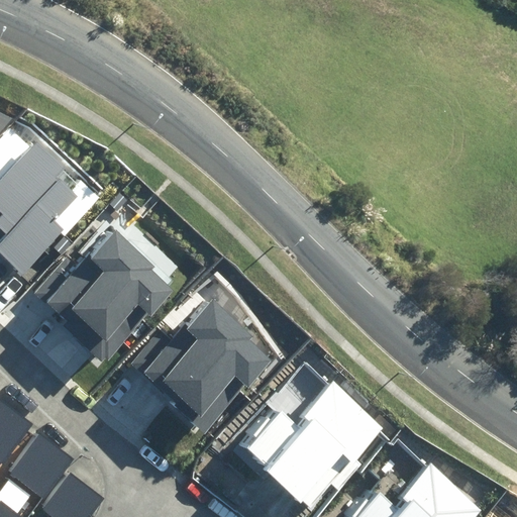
[(0,134),(16,119),(0,112),(0,134)]
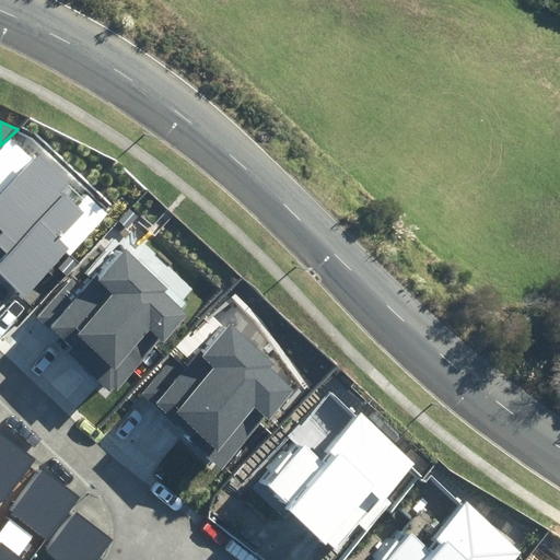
[(33,161),(13,140),(0,152),(0,271),(24,296),(72,249),(60,237),(84,213),(63,193),(72,185),(41,153),(33,161)]
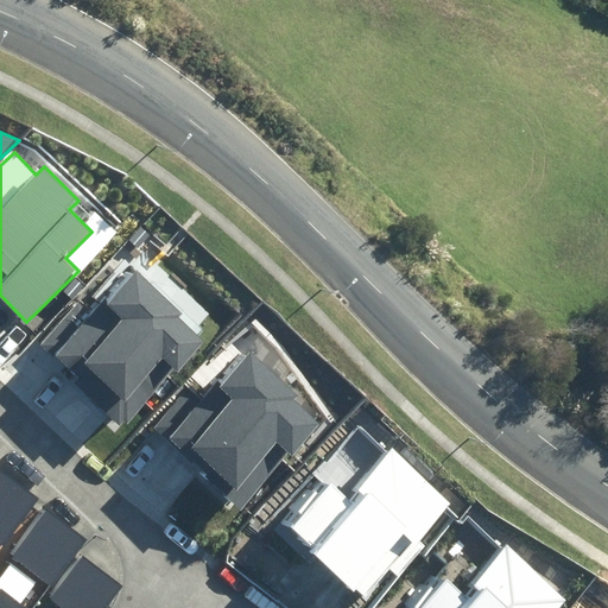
[(81,301),(43,346),(81,378),(75,385),(124,425),(127,420),(130,423),(176,369),(178,372),(206,341),(177,317),(184,310),(138,271),(109,304),(105,299),(94,311),(81,301)]
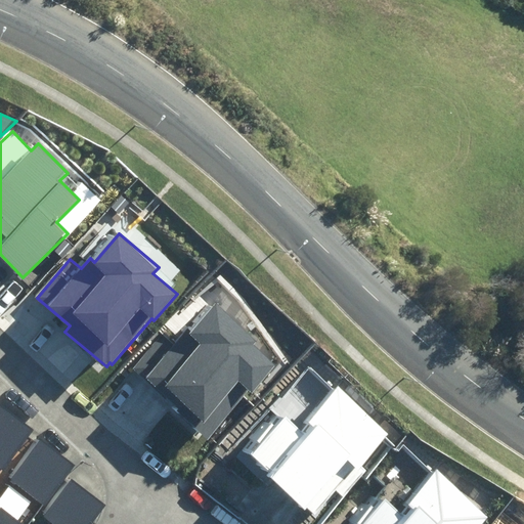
[(164,335),(132,369),(207,436),(249,390),(252,393),(276,365),(256,347),(261,341),(218,303),(192,332),(187,328),(173,343),(164,335)]
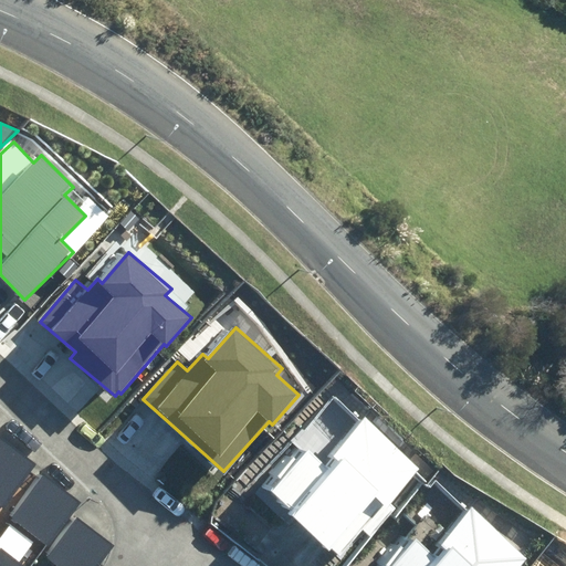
[(259,488),(341,557),(362,533),(369,540),(396,509),(390,503),(421,467),(364,418),(322,467),(296,444),(259,488)]
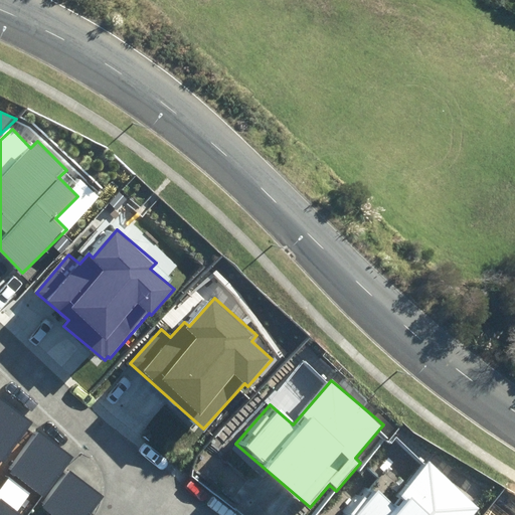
[(0,457),(29,420),(0,396),(0,457)]
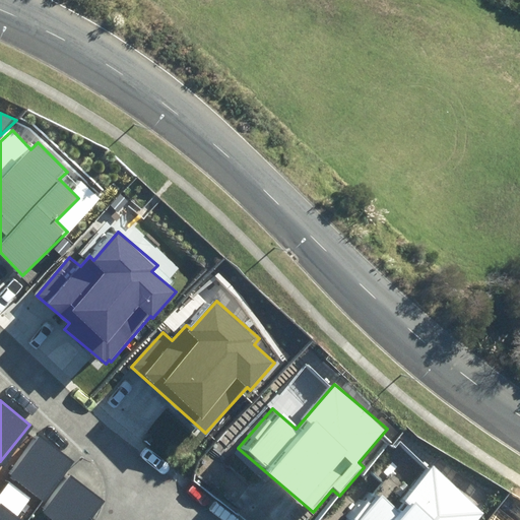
[(72,458),(40,432),(7,472),(41,499),(72,458)]
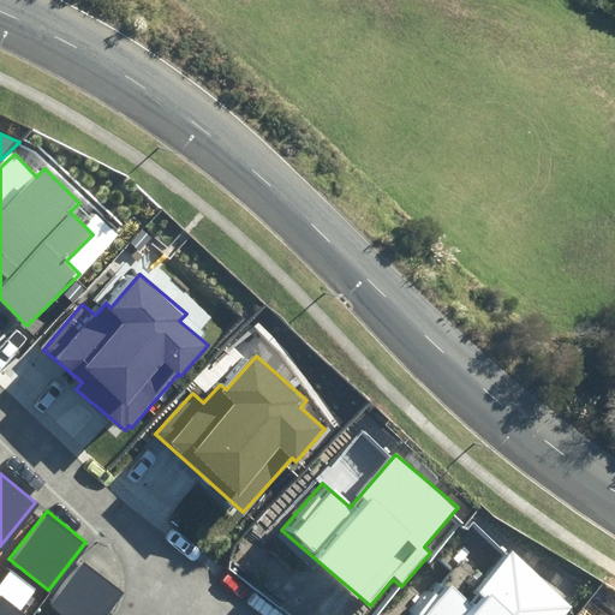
[(423,614),(568,614),(575,607),(512,550),(478,590),(484,596),(476,605),(452,584),(423,614)]
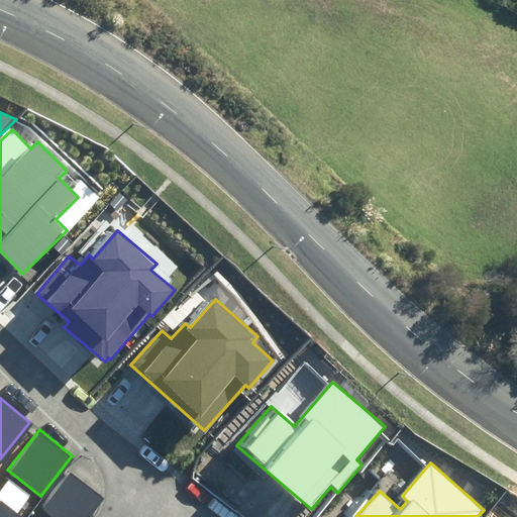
[(81,516),(101,495),(71,469),(41,503),(57,516),(81,516)]
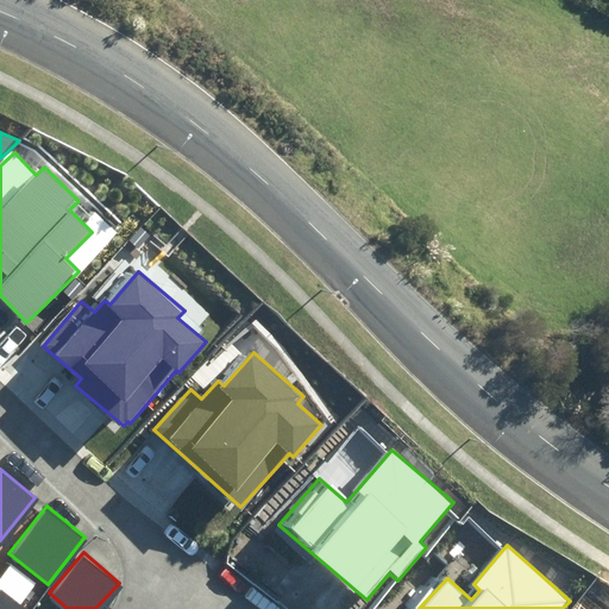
[(0,608),(26,608),(0,589),(0,608)]
